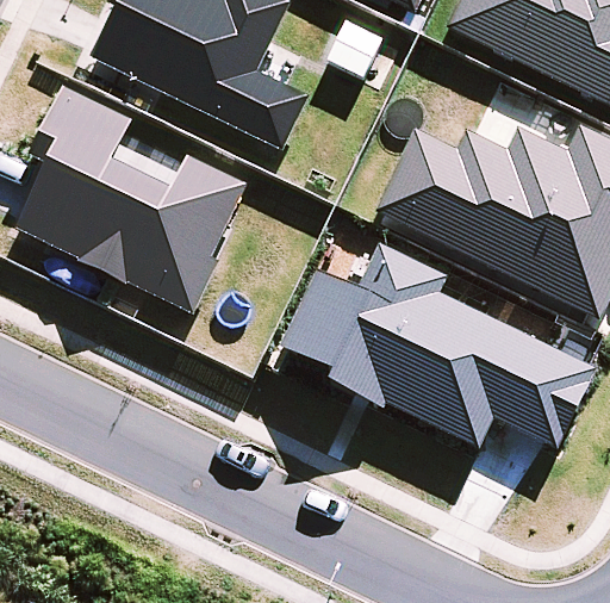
[(256,72),(290,2),(285,0),(117,0),(91,55),(282,148),(307,97),(256,72)]
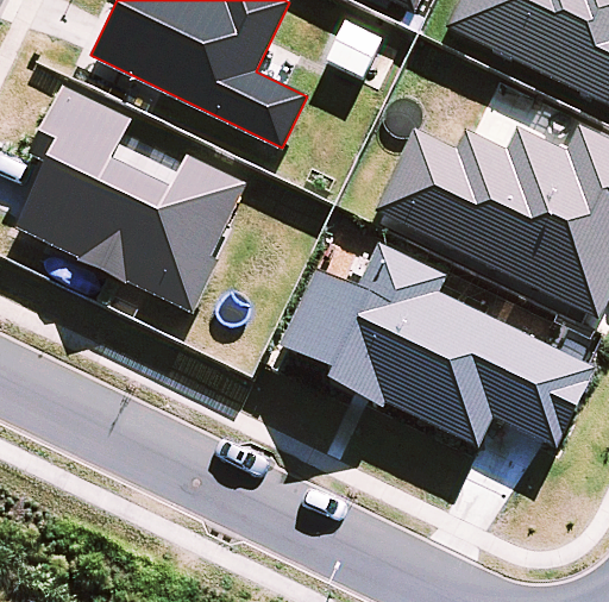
[(391,0),(414,11),(419,0),(391,0)]
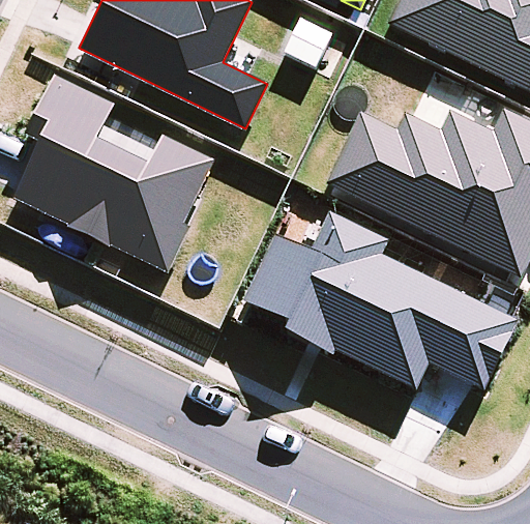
[(399,0),(388,23),(529,91),(529,0),(399,0)]
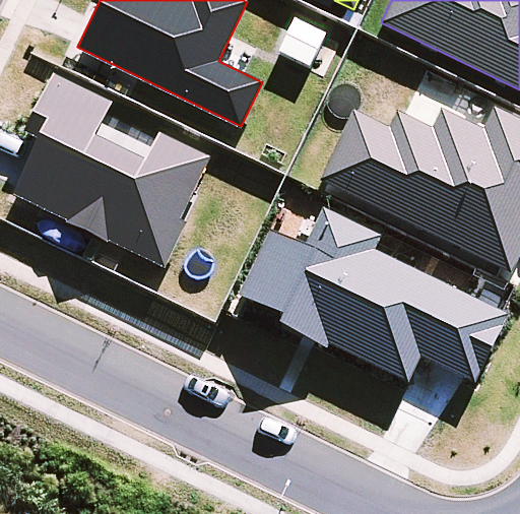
[(163,264),(211,157),(156,132),(143,159),(94,137),(112,101),(53,74),(26,132),(39,138),(13,195),(163,264)]
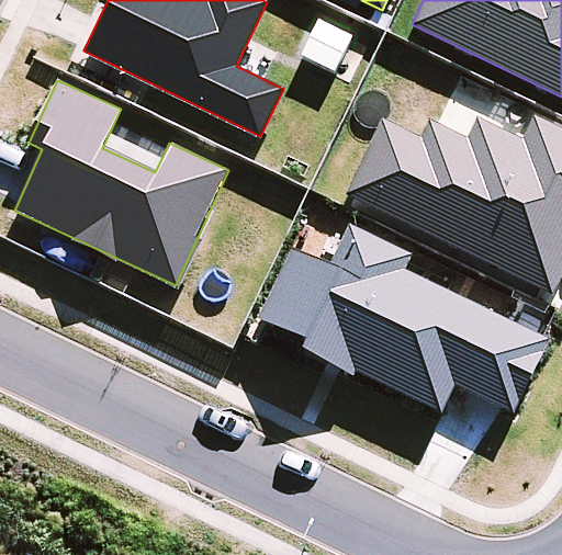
[(479,115),(467,137),(428,119),(419,136),(383,117),(346,191),(555,295),(561,282),(561,125),(535,113),(523,137),(479,115)]
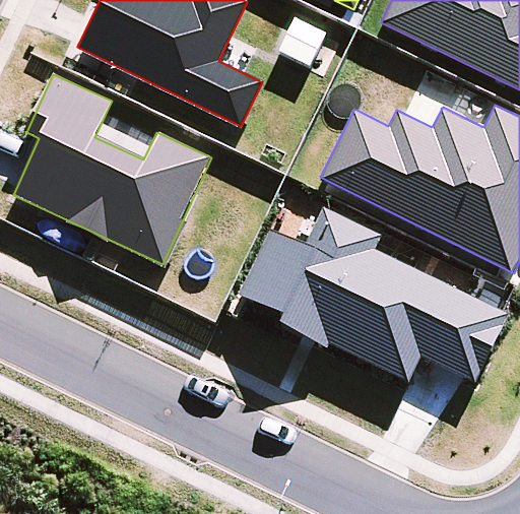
[(507,314),(375,248),(381,234),(324,206),(305,245),(273,230),(239,298),(407,381),(420,354),(474,381),(507,314)]
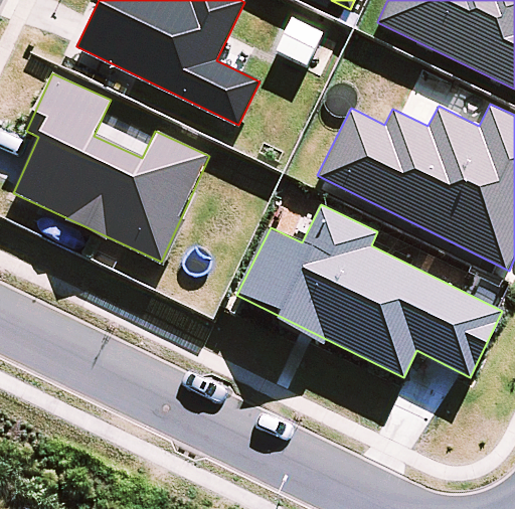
All buildings are outlined.
